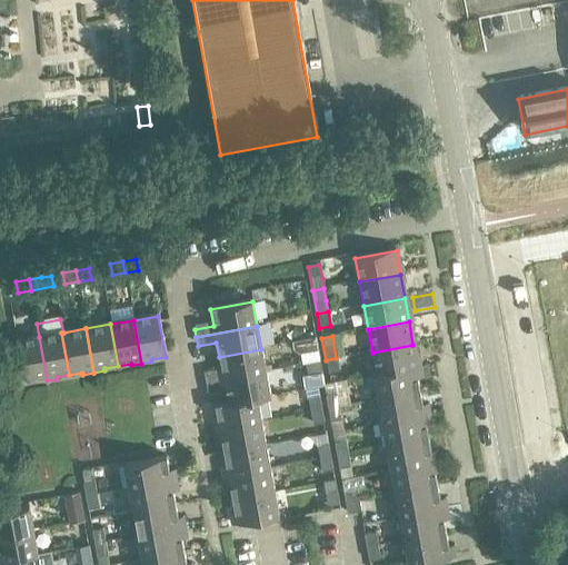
[(37,383),(47,380),(39,337),(15,342),(22,384),(37,380),(37,383)]
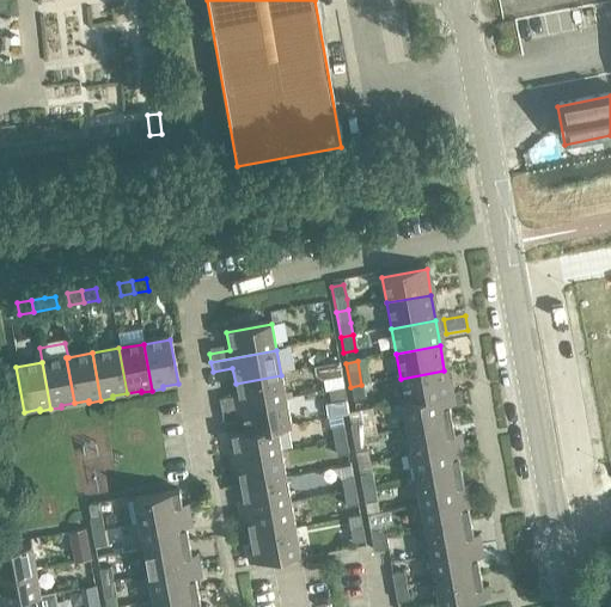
[(315,378),(323,381),(342,379),(340,366),(313,369),(315,378)]
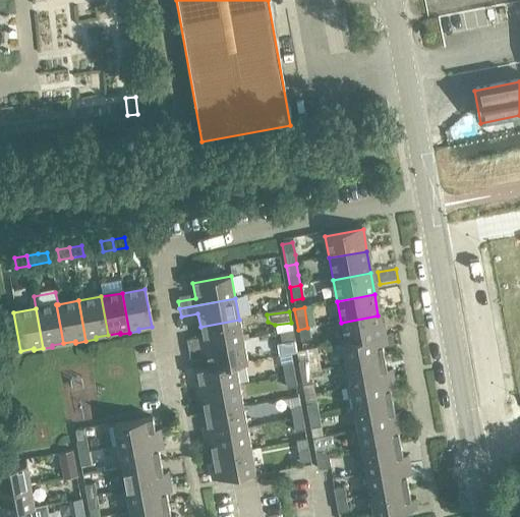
[(341,323),(344,344),(382,337),(378,316),(341,323)]
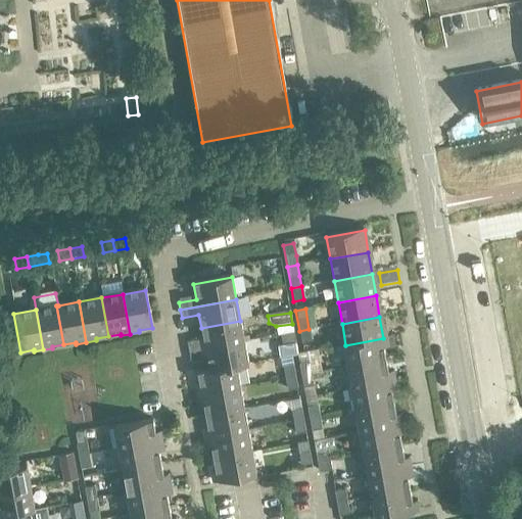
[(243,343),(240,321),(201,328),(203,342),(187,345),(188,354),(243,343)]
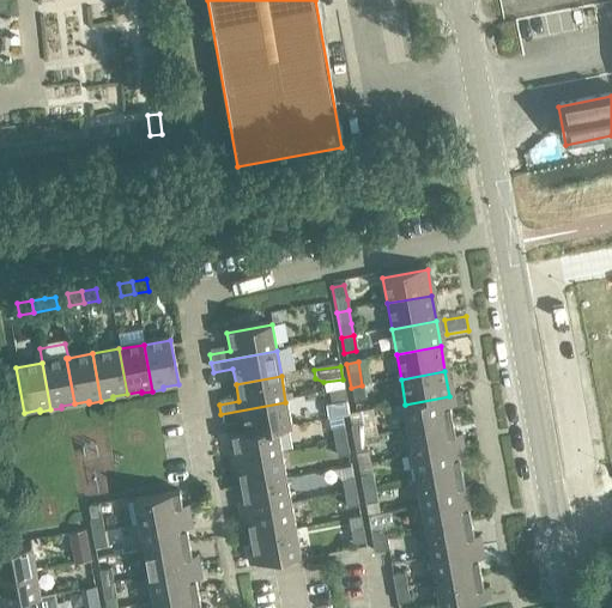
[(362,385),(351,388),(353,403),(365,402),(362,385)]
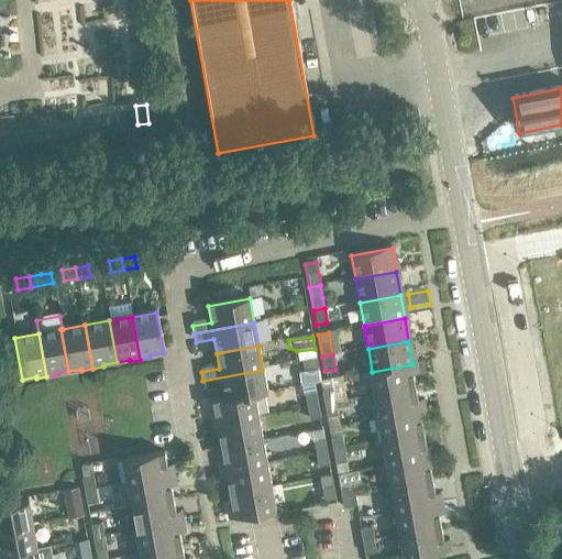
[(301,362),(304,374),(318,371),(316,360),(301,362)]
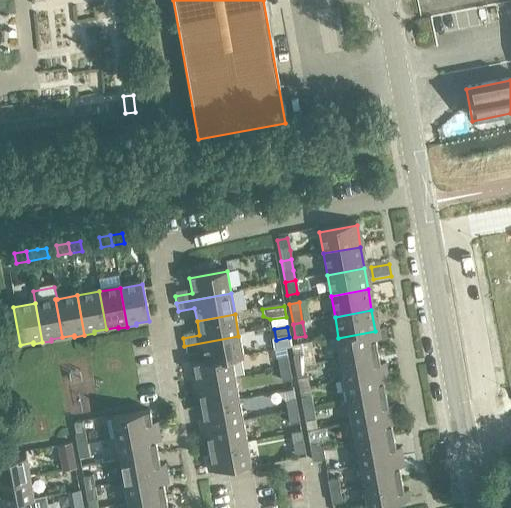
[(375,331),(338,338),(335,338),(340,361),(377,354),(375,341),(380,340),(378,331),(375,331)]
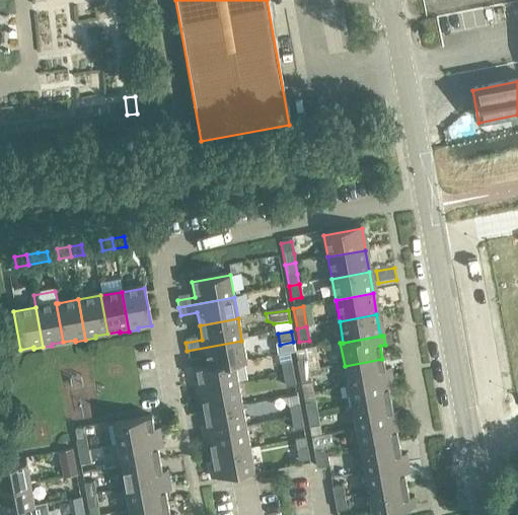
[(234,365),(245,363),(241,341),(187,351),(188,358),(205,355),(208,369),(234,364),(234,365)]
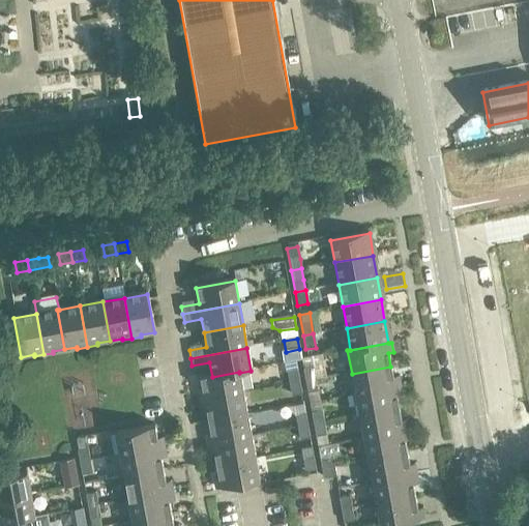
[(301,359),(300,359),(301,361),(304,382),(315,381),(313,369),(311,358),(301,359)]
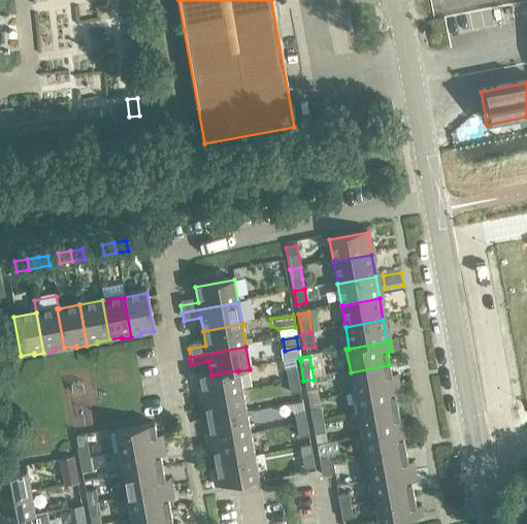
[(392,380),(389,365),(351,372),(354,394),(398,387),(396,379),(392,380)]
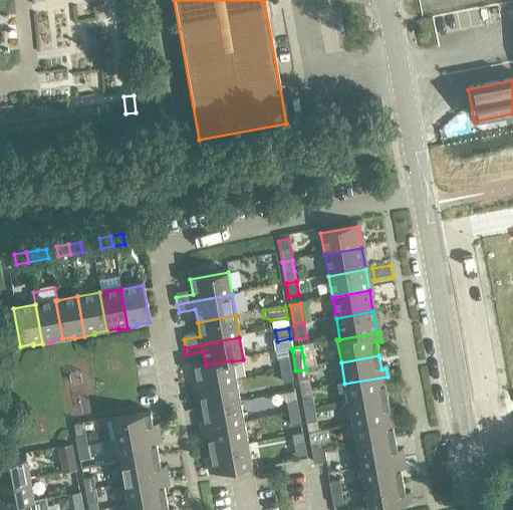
[(236,381),(232,361),(232,360),(206,365),(194,367),(196,381),(192,381),(193,390),(236,381)]
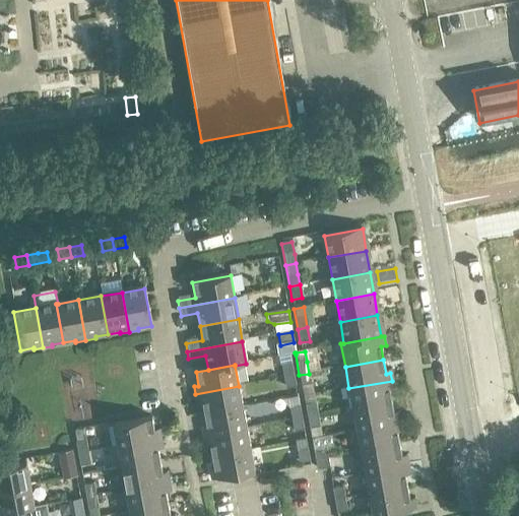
[(280,367),(283,378),(293,377),(290,365),(280,367)]
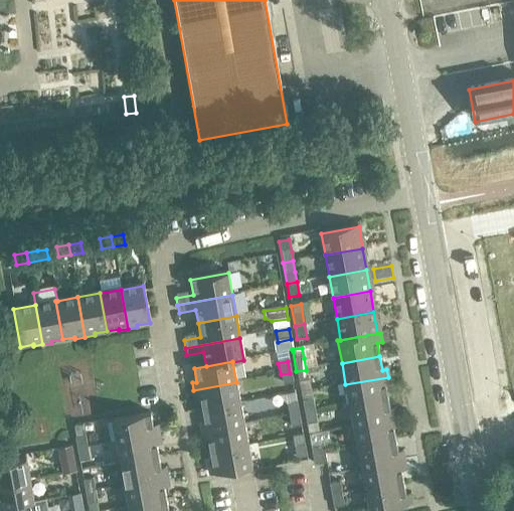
[(325,372),(324,366),(306,370),(296,371),(300,393),(311,391),(309,381),(308,375),(325,372)]
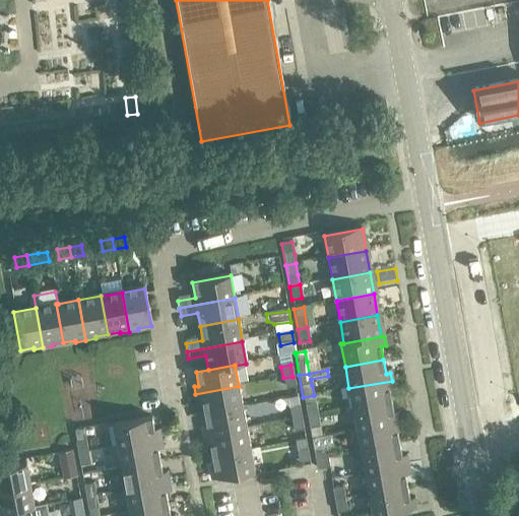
[(296,388),(293,377),(283,378),(285,390),(296,388)]
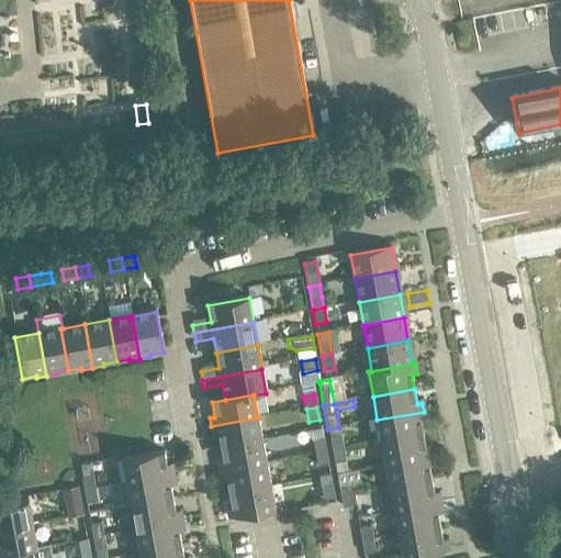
[(419,421),(425,420),(424,412),(377,420),(381,443),(423,436),(419,421)]
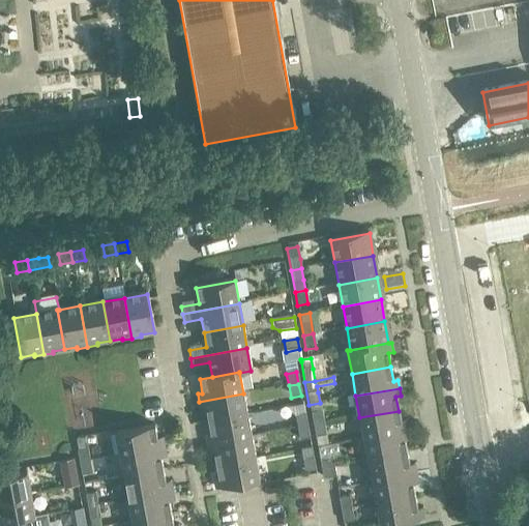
[(246,416),(243,393),(199,402),(200,410),(205,409),(208,422),(246,416)]
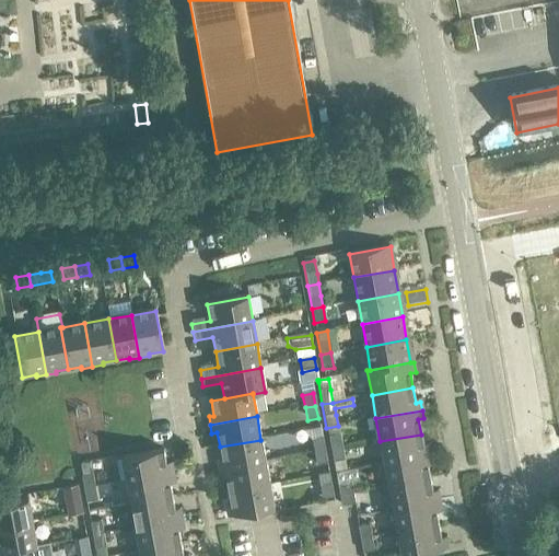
[(339,436),(338,426),(326,428),(330,451),(341,449),(339,436)]
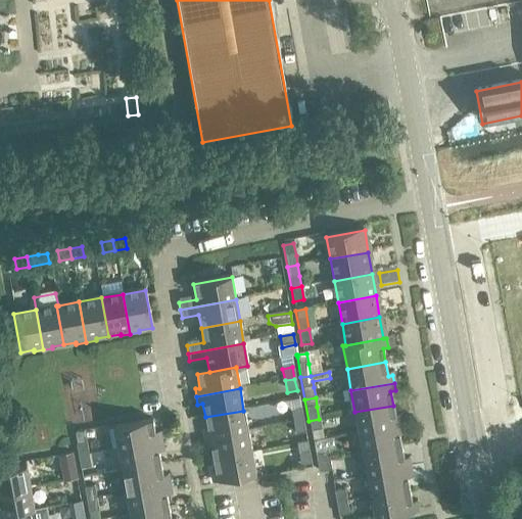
[(395,419),(393,406),(354,412),(359,434),(402,426),(401,418),(395,419)]
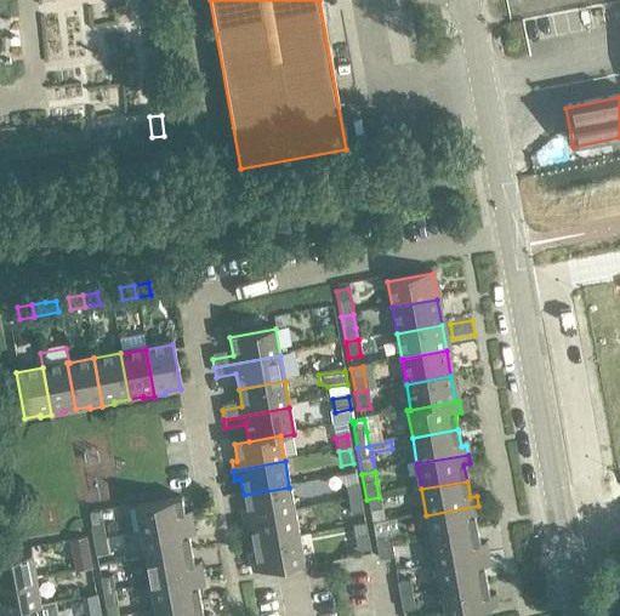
[(119,484),(84,488),(86,500),(120,496),(119,484)]
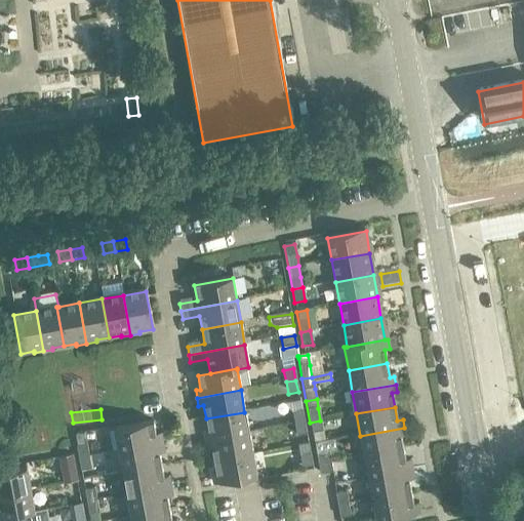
[(248,434),(244,412),(206,418),(208,433),(204,434),(205,442),(248,434)]
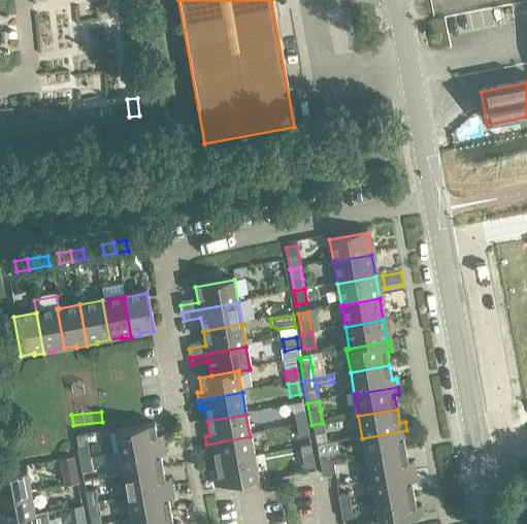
[(303,415),(294,416),(295,427),(305,425),(303,415)]
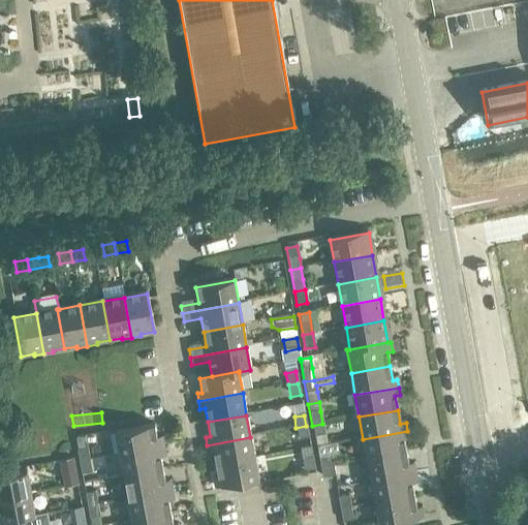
[(327,445),(324,436),(322,424),(312,426),(316,448),(327,445)]
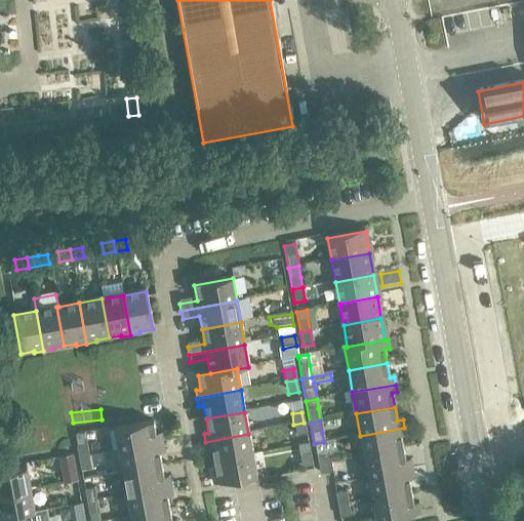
[(307,436),(304,423),(293,425),(296,438),(307,436)]
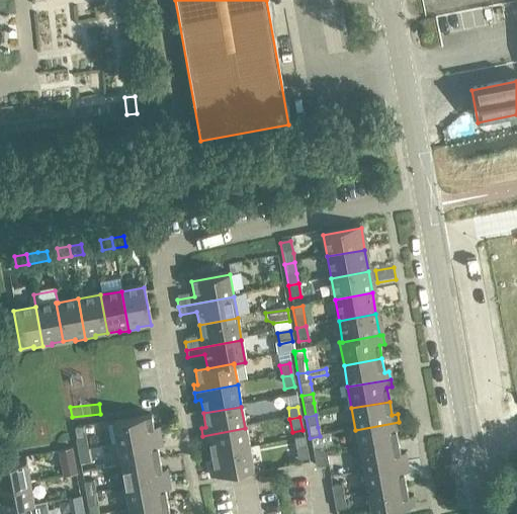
[(112,425),(116,447),(160,439),(158,430),(154,431),(151,418),(112,425)]
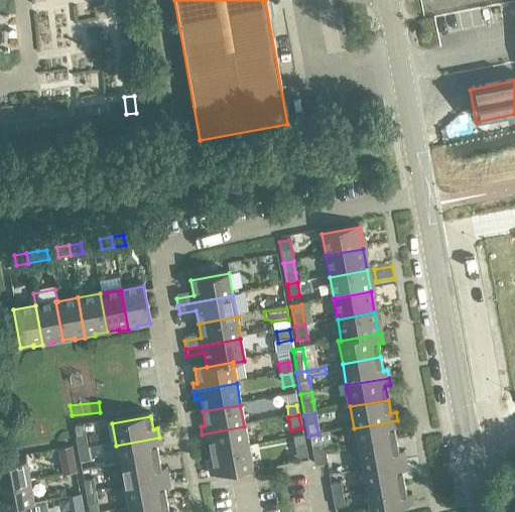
[(394,429),(398,428),(397,420),(354,428),(358,450),(396,442),(394,429)]
